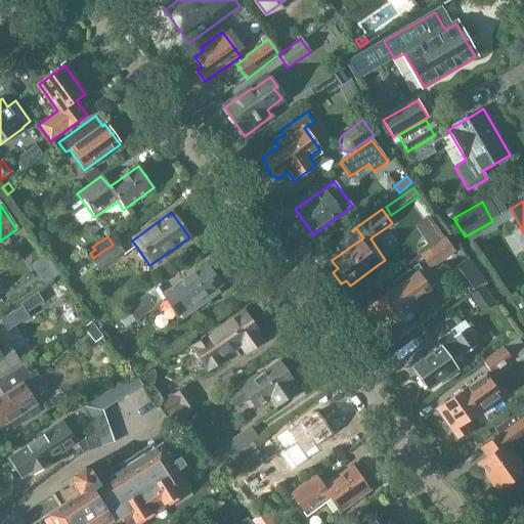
[(431,270),(455,252),(444,237),(420,255),(431,270)]
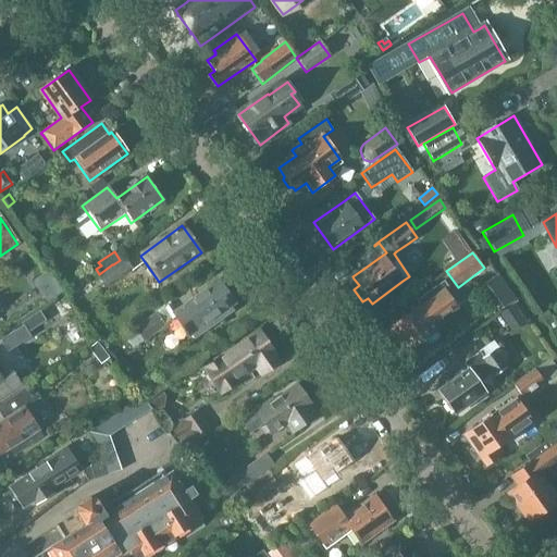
[(112,264),(99,274),(96,277),(104,289),(132,270),(123,258),(120,260),(113,264),(112,264)]
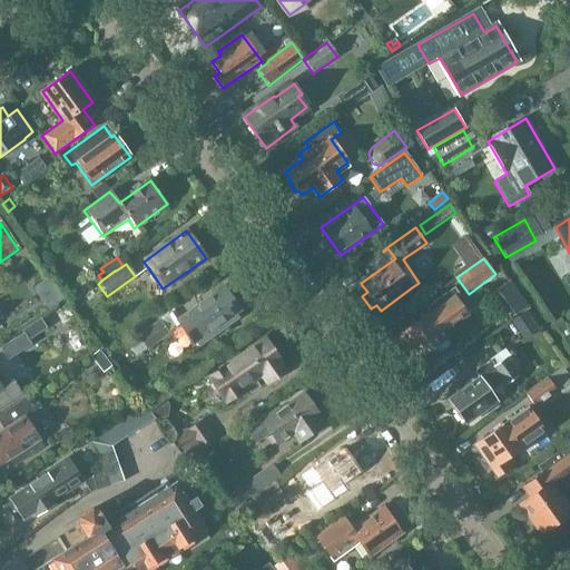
[(430,314),(400,335),(405,343),(404,344),(416,360),(449,336),(443,330),(451,324),(465,314),(455,300),(460,296),(454,287),(425,307),(430,314)]
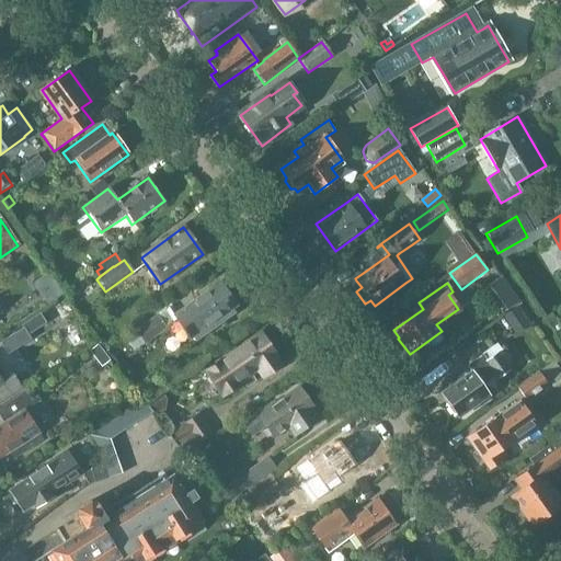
[(220,284),(174,317),(191,339),(193,336),(196,341),(210,331),(207,329),(219,320),(221,323),(235,315),(231,310),(237,306),(220,284)]
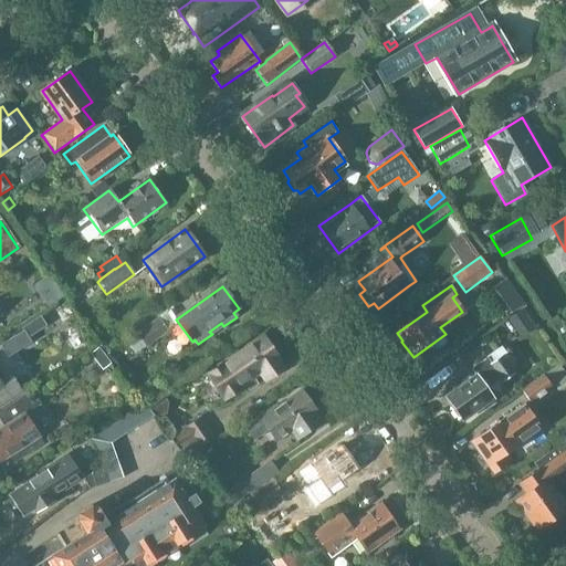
[(540,297),(535,289),(531,291),(536,300),(540,297)]
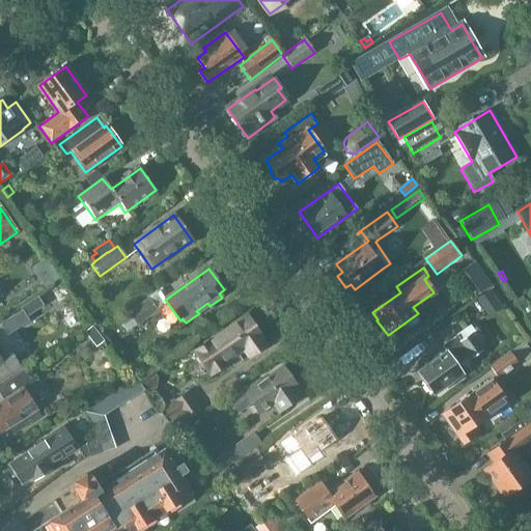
[(501,308),(488,290),(475,300),(487,317),(501,308)]
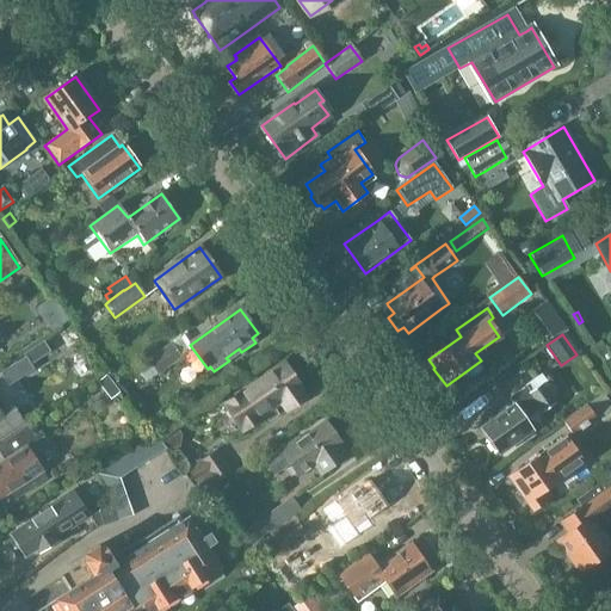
[(43,343),(23,356),(24,358),(30,366),(50,353),(43,343)]
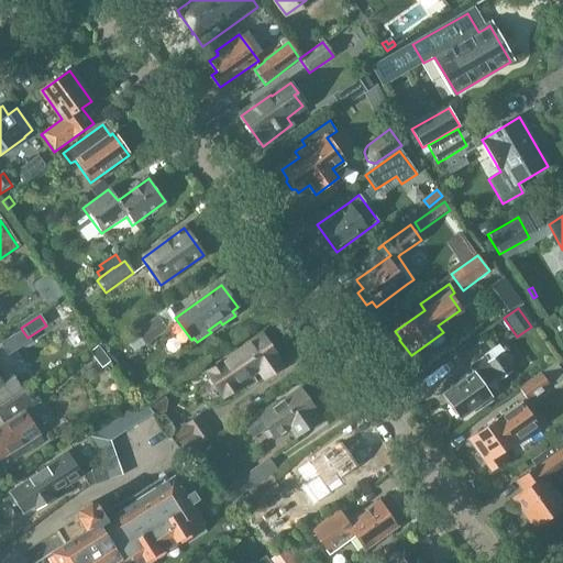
[(157,317),(135,332),(125,340),(134,353),(145,346),(167,331),(157,317)]
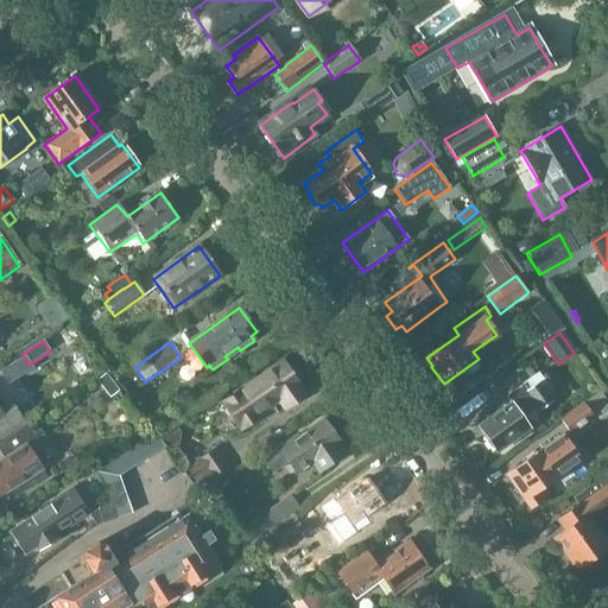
[(607,359),(600,344),(594,349),(605,369),(607,366),(607,359)]
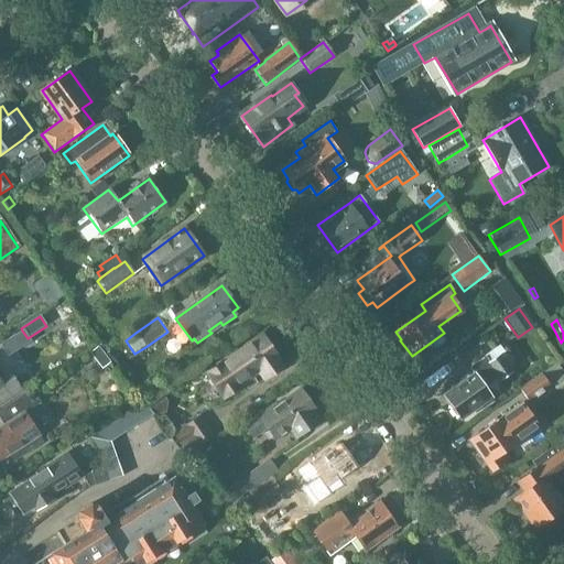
[(262,336),(205,376),(223,401),(255,378),(255,377),(258,375),(263,381),(282,368),(277,358),(278,358),(262,336)]
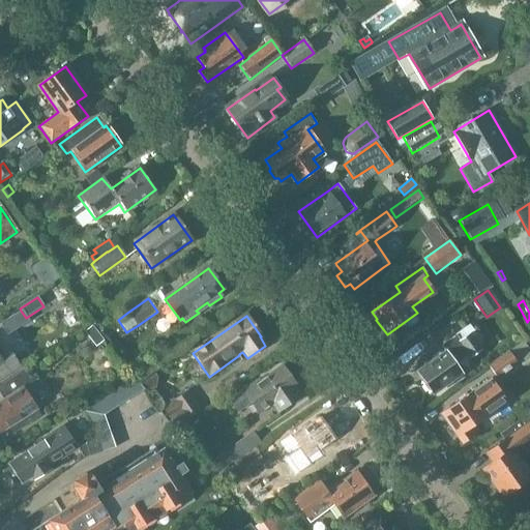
[(84,332),(95,347),(102,342),(92,327),(84,332)]
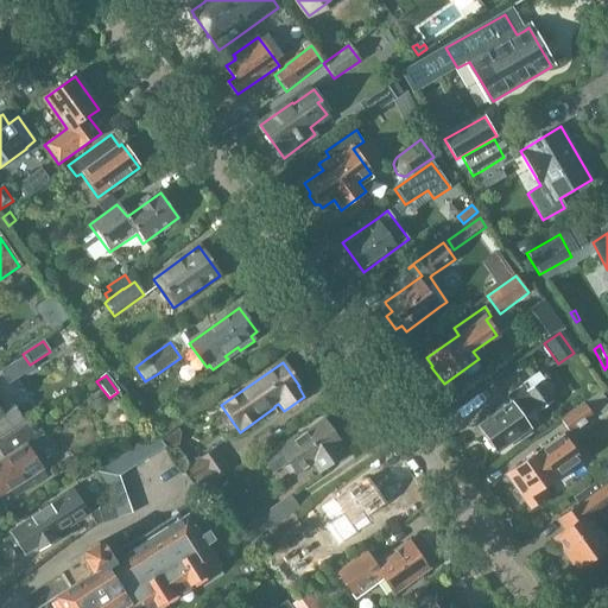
[(529,428),(523,419),(537,409),(538,411),(552,401),(540,384),(529,391),(524,384),(505,398),(511,405),(479,428),(498,453),(531,429),(530,426),(529,428)]
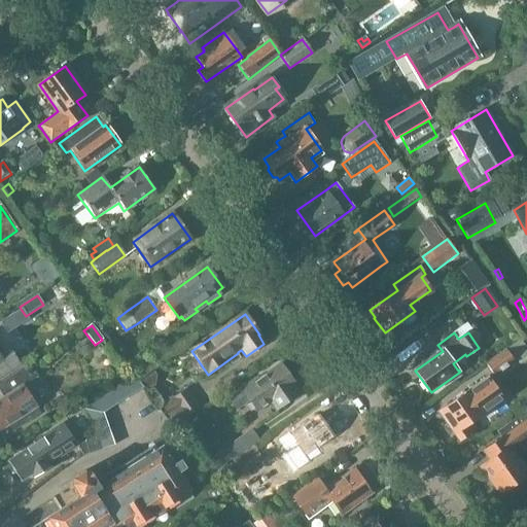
[(485,364),(494,378),(515,363),(515,362),(518,359),(520,363),(526,357),(526,349),(520,341),(506,350),(505,350),(485,364)]
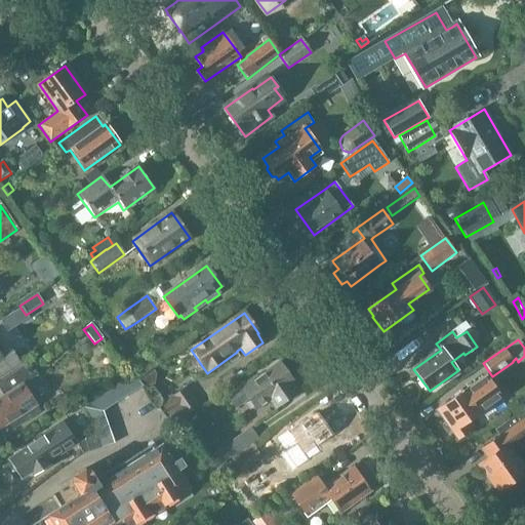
[(0,379),(22,365),(9,346),(5,349),(0,340),(0,379)]
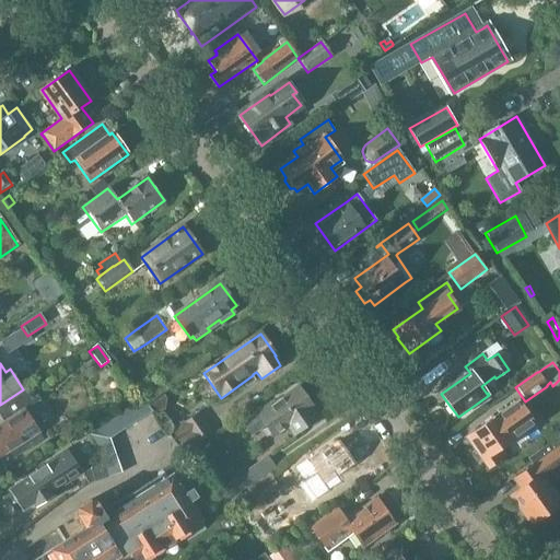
[(0,407),(0,415),(4,422),(0,424),(0,456),(9,451),(15,459),(43,441),(38,434),(39,434),(24,410),(41,400),(30,386),(0,407)]
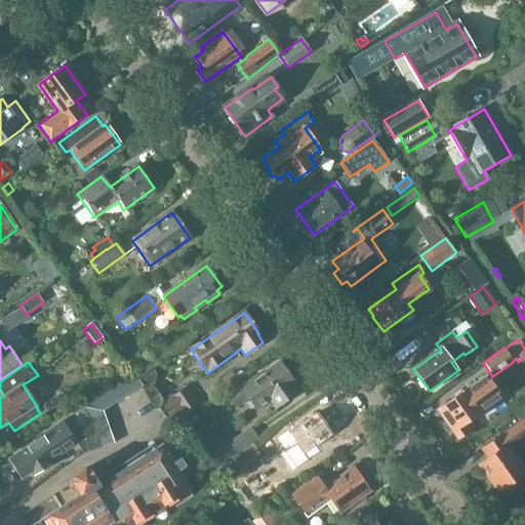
[(280,363),(228,401),(234,410),(248,401),(256,411),(269,403),(274,410),(298,392),(293,384),(294,382),(280,363)]
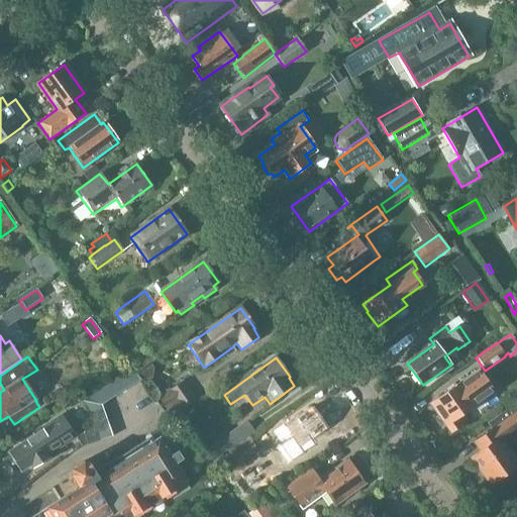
[(82,400),(90,411),(94,426),(76,436),(82,446),(86,445),(87,445),(112,436),(101,404),(138,381),(131,369),(82,400)]
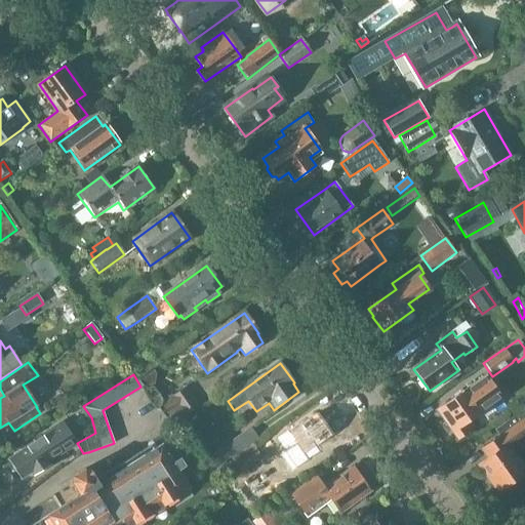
[(439,409),(459,439),(475,428),(470,421),(502,398),(486,375),(473,386),(468,389),(439,409)]
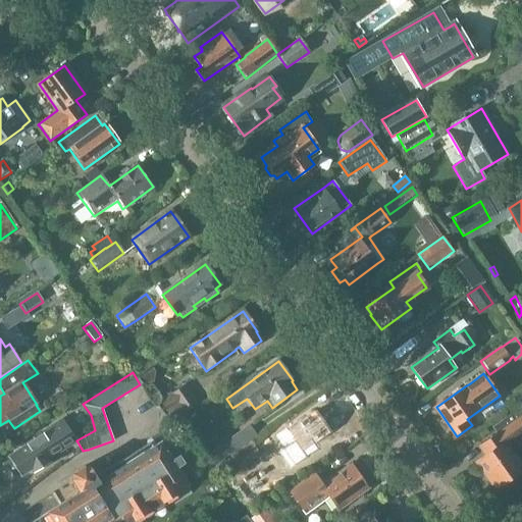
[(197,405),(185,384),(159,401),(170,418),(184,410),(186,412),(197,405)]
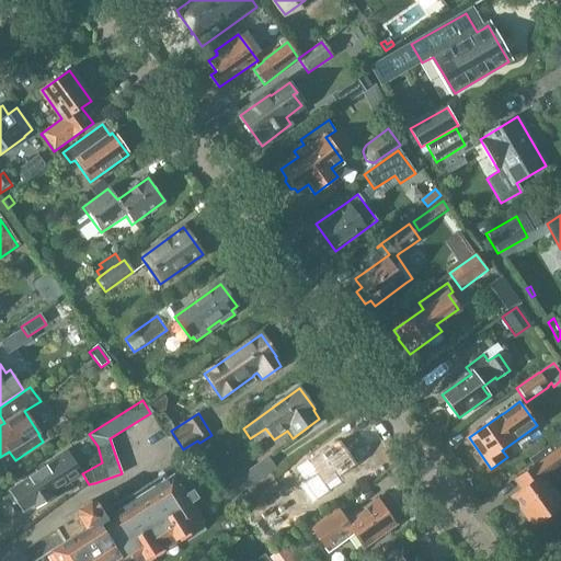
[(513,497),(533,525),(560,504),(560,501),(552,490),(557,488),(558,480),(552,473),(560,466),(560,438),(529,461),(530,462),(531,461),(535,466),(516,480),(523,490),(513,497)]
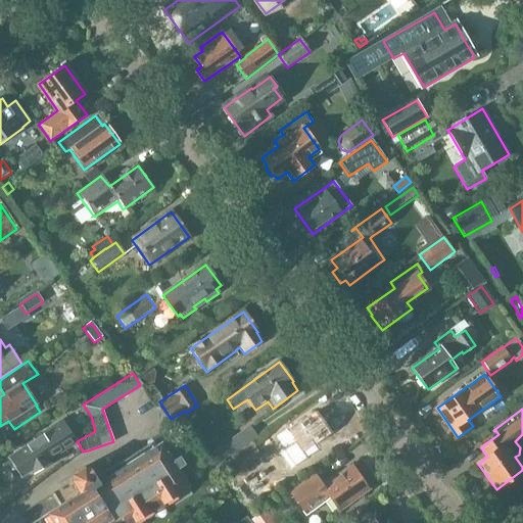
[(293,442),(301,456),(331,434),(316,413),(290,431),(288,428),(274,438),(282,450),(293,442)]
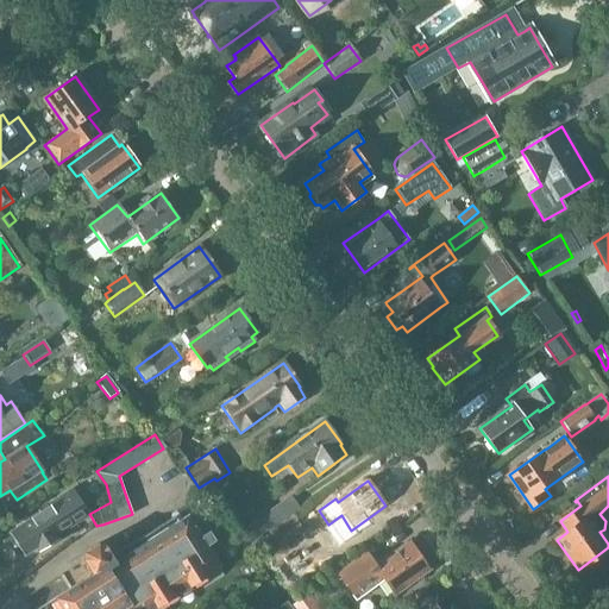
[(90,516),(74,491),(10,534),(25,557),(37,548),(39,552),(60,540),(58,538),(90,516)]
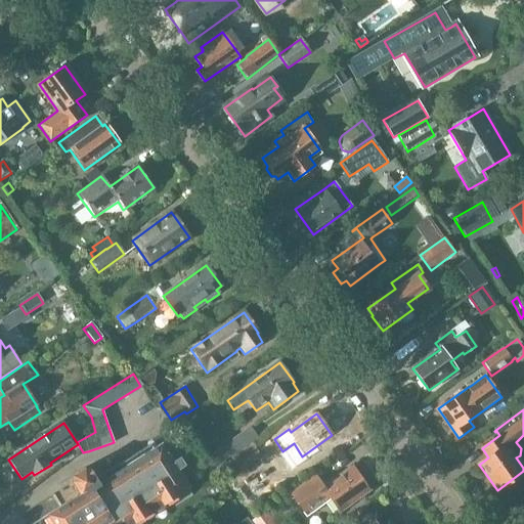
[(251,428),(210,455),(217,466),(258,438),(251,428)]
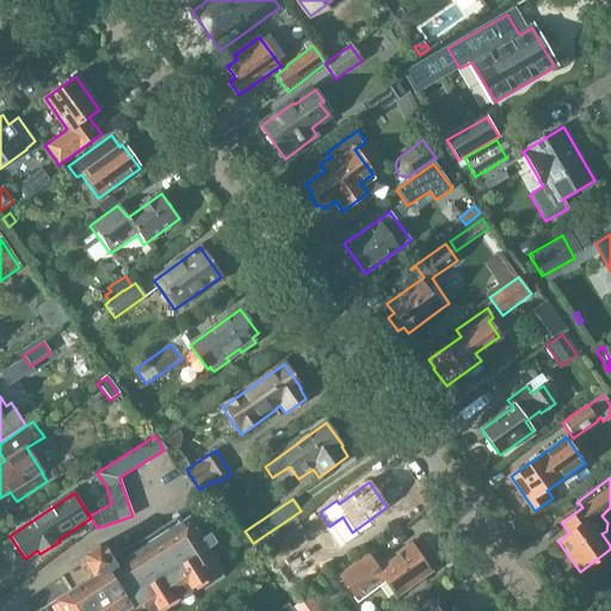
[(202,538),(189,517),(115,563),(104,548),(98,547),(85,555),(84,561),(93,576),(56,600),(62,610),(156,610),(222,571),(208,548),(216,543),(209,534),(202,538)]
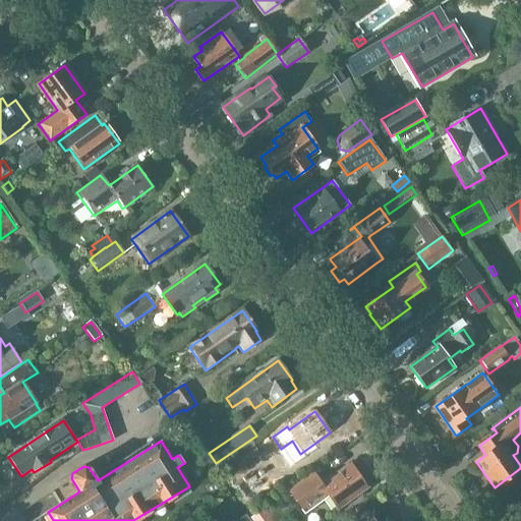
[(259,455),(250,442),(229,456),(238,469),(259,455)]
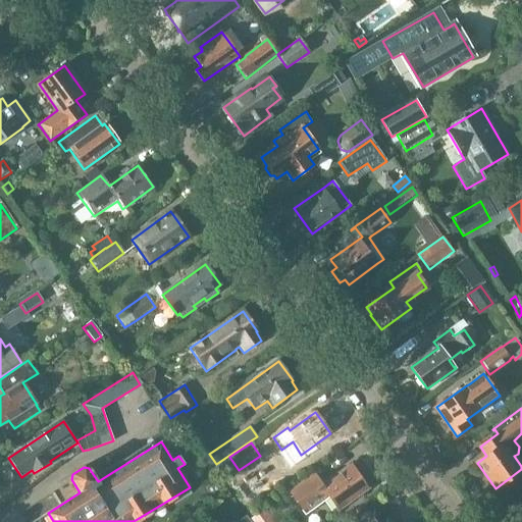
[(329,500),(337,511),(368,488),(351,466),(334,477),(332,474),(321,483),(315,473),(286,492),(303,518),(318,508),(329,500)]
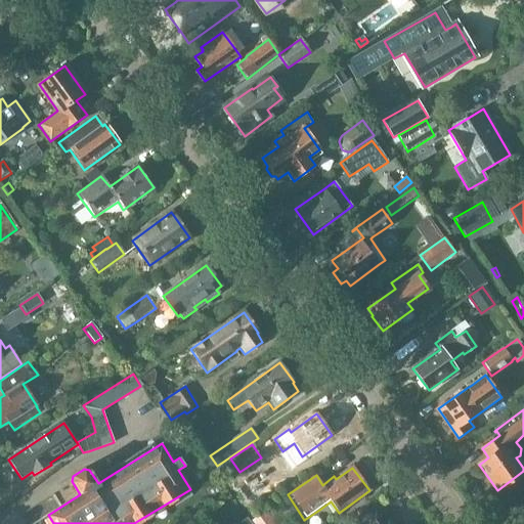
[(395,523),(390,516),(385,519),(377,508),(352,523),(395,523)]
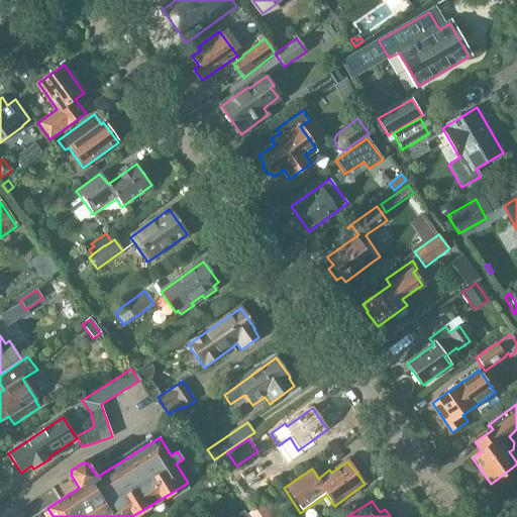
[(265,516),(259,508),(248,515),(249,516),(265,516)]
